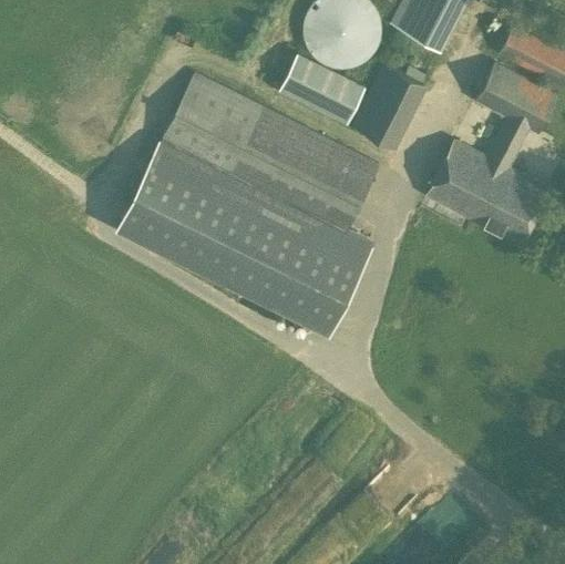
[(304,32),(306,43),(310,53),(318,61),(328,67),(338,70),(349,69),(360,65),(369,60),(377,51),(381,41),(382,30),(381,19),(376,9),(369,1),(367,0),(318,0),(317,1),(309,10),(305,21),(304,32)]
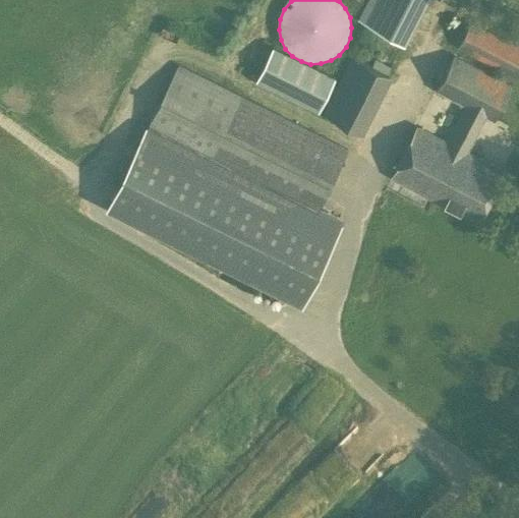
[(407,46),(430,0),(392,0),(377,31),(407,46)]
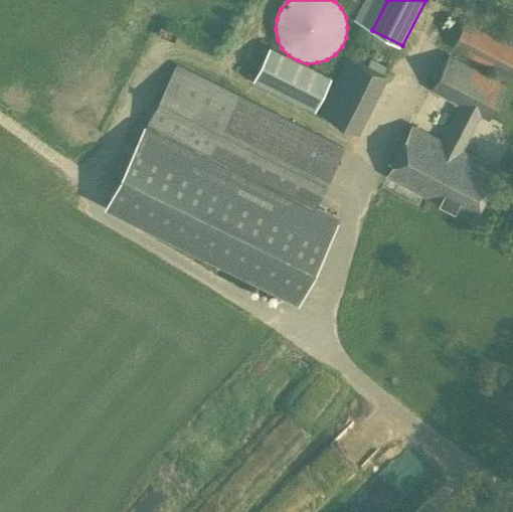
[(512,46),(467,23),(454,50),(511,80),(512,77),(512,46)]
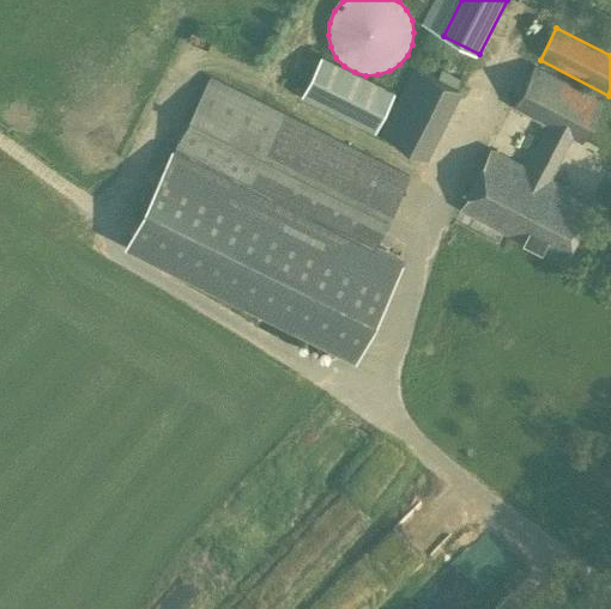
[(549,128),(526,170),(494,153),(464,211),(566,262),(594,205),(554,184),(574,141),(584,146),(606,103),(536,67),(514,110),(549,128)]
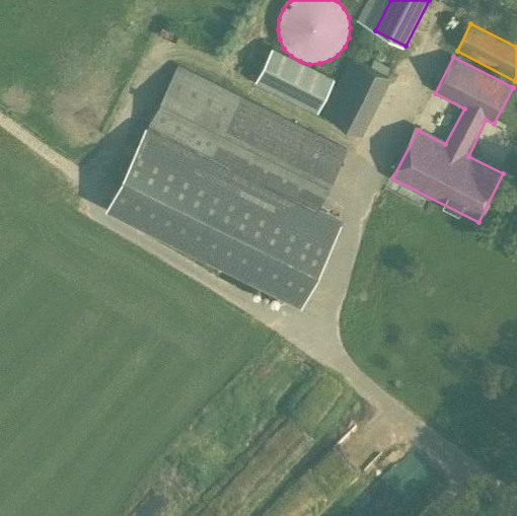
[(363,136),(392,78),(353,59),(323,116),(363,136)]
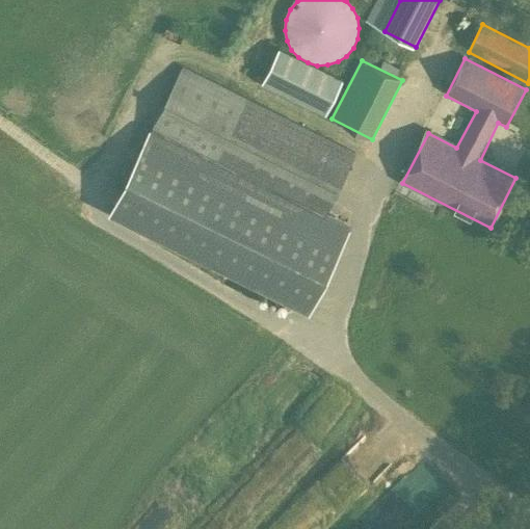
[(359,155),(245,99),(183,68),(153,129),(327,215),(325,218),(150,130),(108,214),(309,314),(352,225),(329,214),(359,155)]
